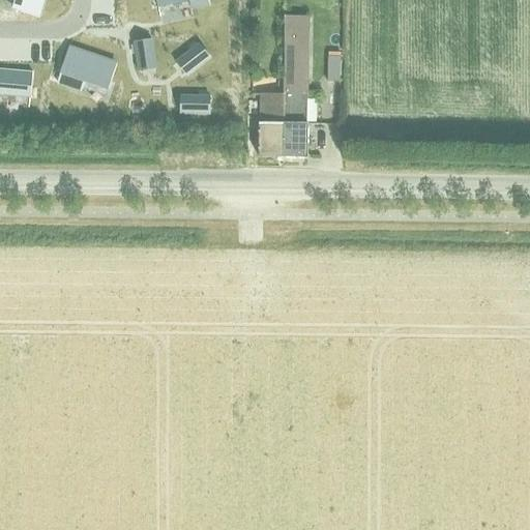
[(15,0),(12,9),(38,18),(43,0),(15,0)]
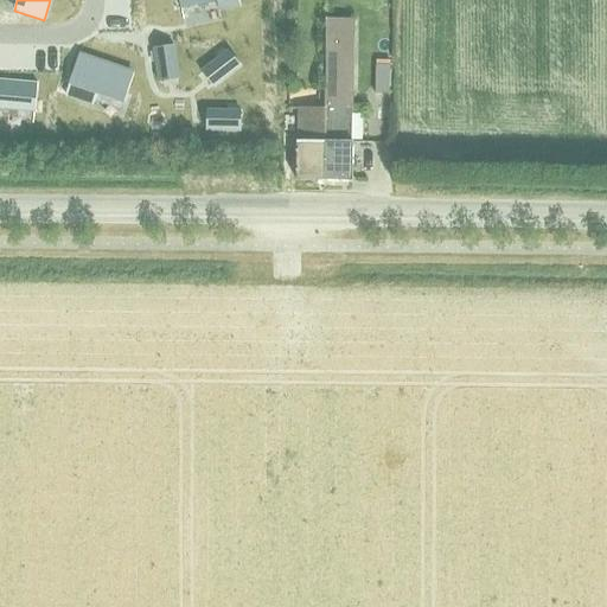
[(236,0),(178,0),(180,8),(216,0),(217,0),(219,10),(238,7),(236,0)]
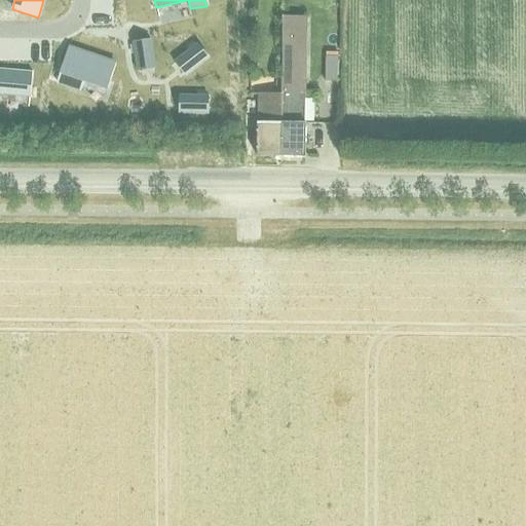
[(280,139),(279,156),(304,157),(304,92),(305,63),(304,15),(279,16),(280,64),(280,92),(280,95),(280,123),(280,139)]
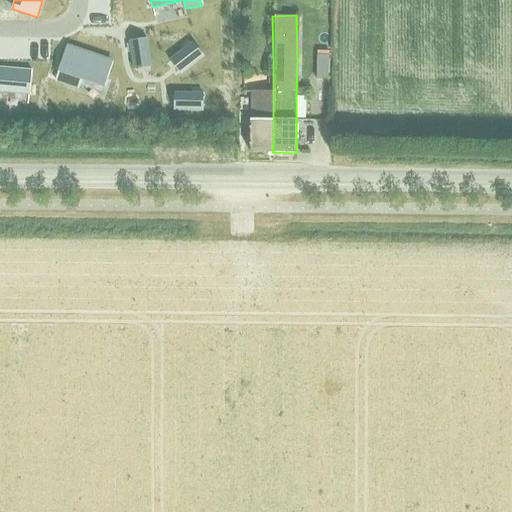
[(145,38),(128,41),(132,65),(149,62),(145,38)]
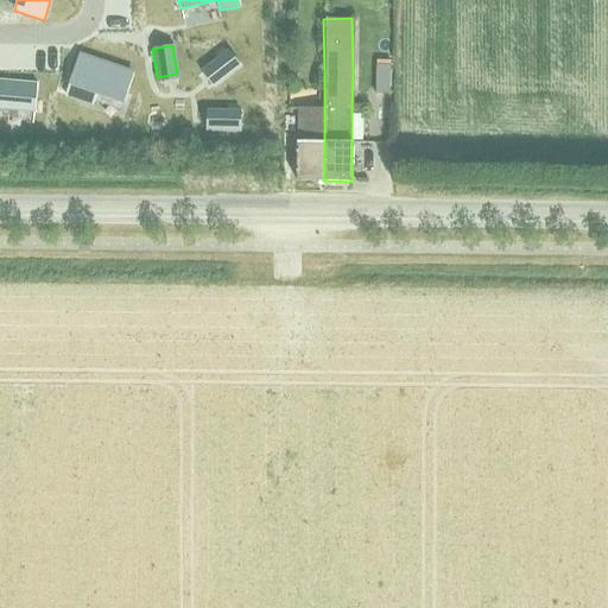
[(227,51),(206,69),(217,84),(240,67),(227,51)]
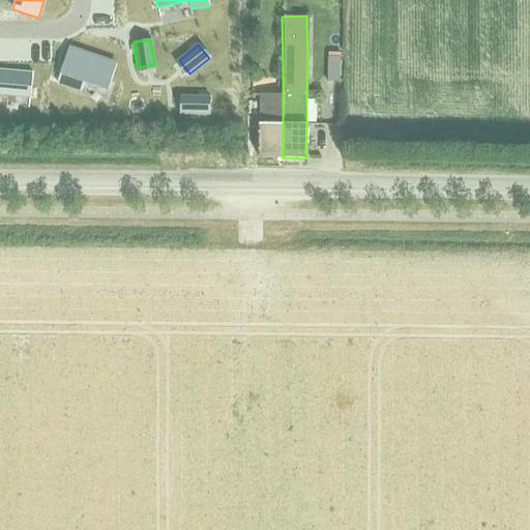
[(67,47),(55,82),(81,90),(84,81),(106,88),(114,62),(67,47)]
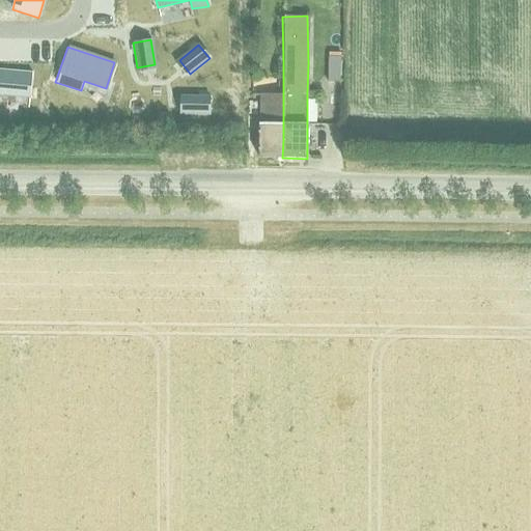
[(340,82),(340,57),(328,57),(327,81),(340,82)]
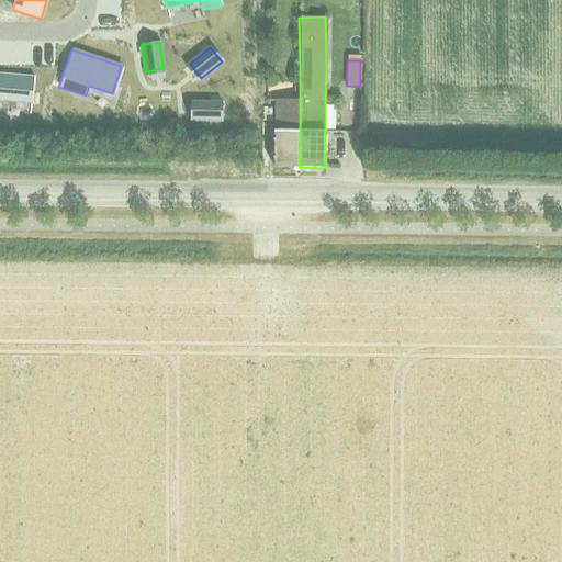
[(0,72),(0,100),(32,103),(34,77),(0,72)]
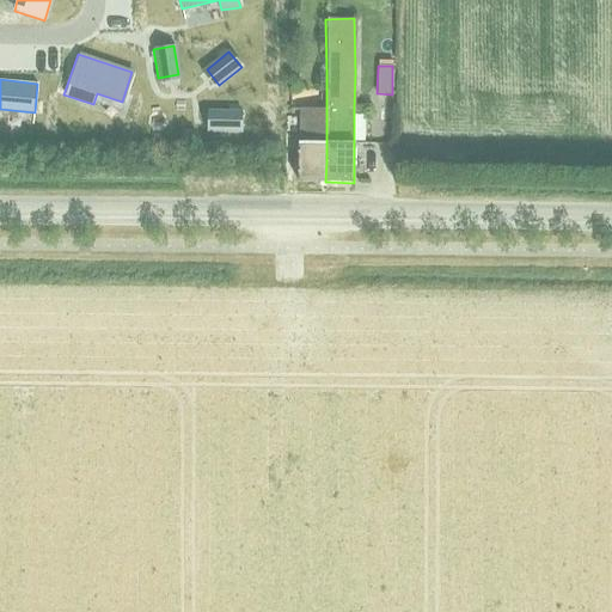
[(299,110),(299,134),(299,144),(298,144),(298,182),(325,182),(326,161),(326,144),(326,110),(299,110)]
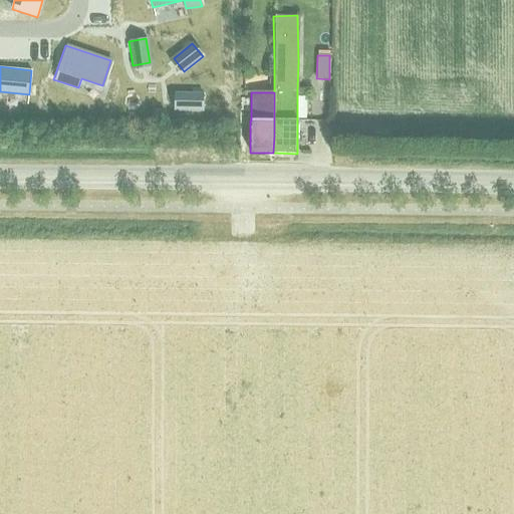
[(202,93),(178,93),(178,110),(202,110),(202,93)]
